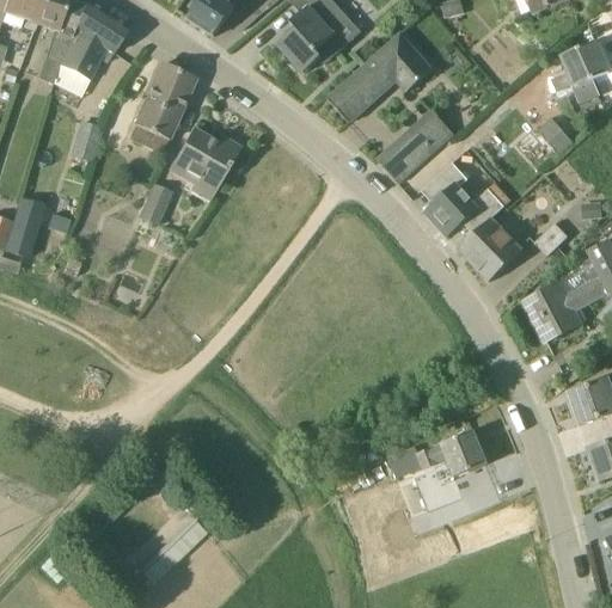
[(0,0),(0,24),(1,20),(22,29),(22,26),(34,31),(36,24),(42,0),(0,0)]
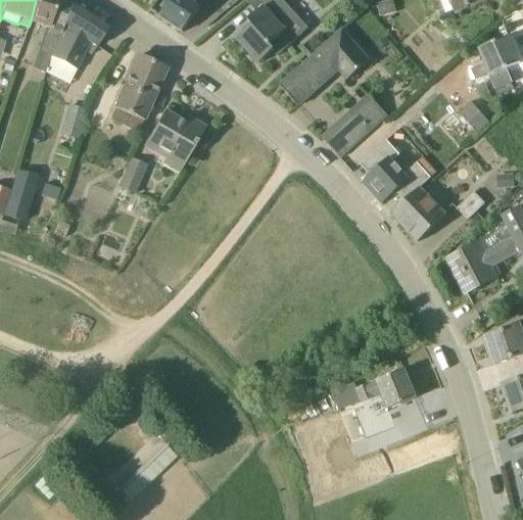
[(43,37),(38,51),(51,55),(74,1),(70,0),(36,0),(31,20),(47,26),(43,37)]
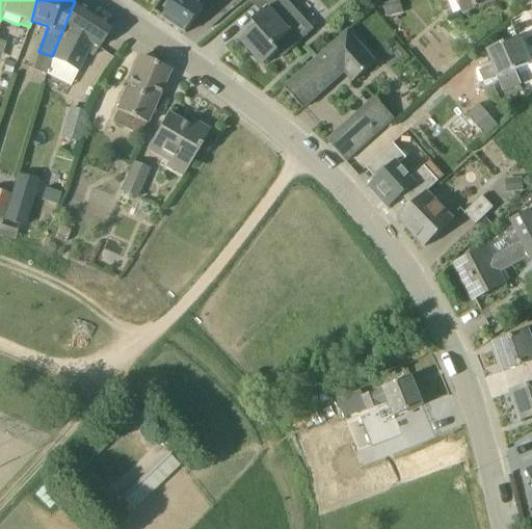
[(171,0),(162,15),(186,31),(206,2),(204,0),(171,0)]
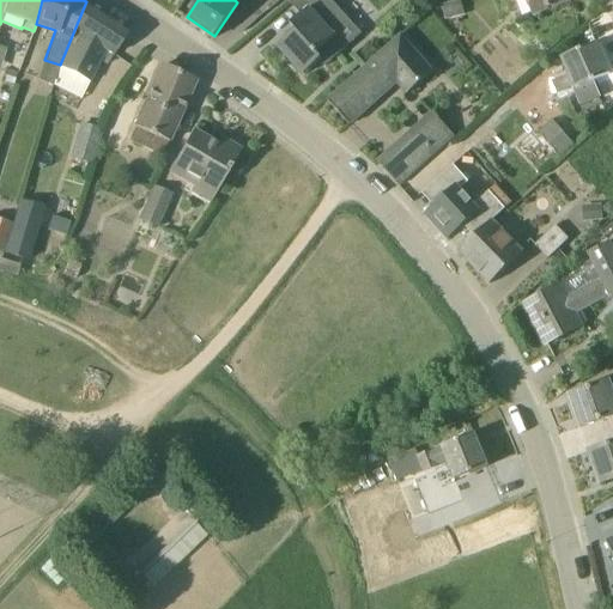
[(290,0),(302,12),(296,17),(301,23),(296,28),(278,43),(304,73),(320,59),(326,65),(347,44),(337,32),(351,19),(333,0),(290,0)]
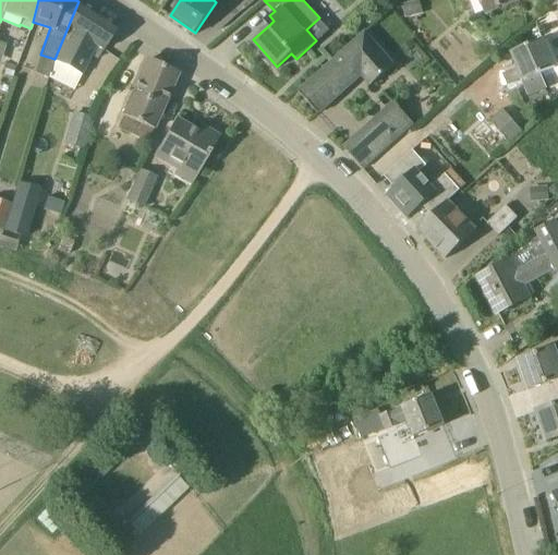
[(405,15),(424,12),(421,0),(409,0),(402,1),(405,15)]
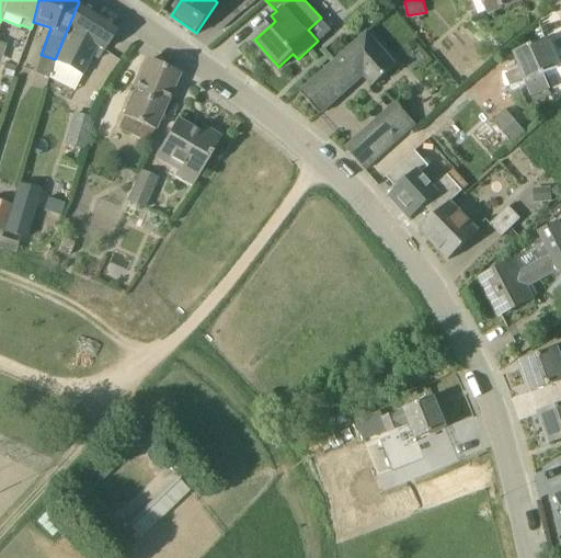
[(482,0),(488,11),(515,0),(482,0)]
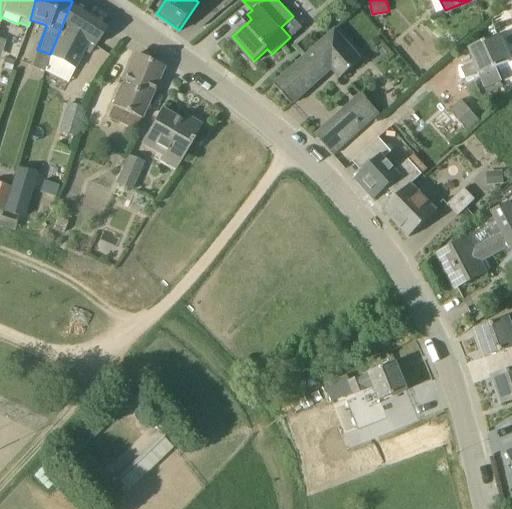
[(83,49),(89,52),(108,24),(72,1),(50,54),(74,67),(83,49)]
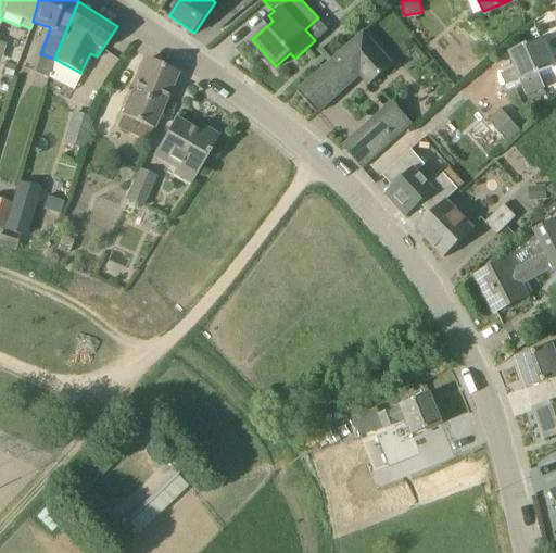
[(394,63),(393,62),(364,29),(295,89),(316,113),(359,73),(370,85),(394,63)]
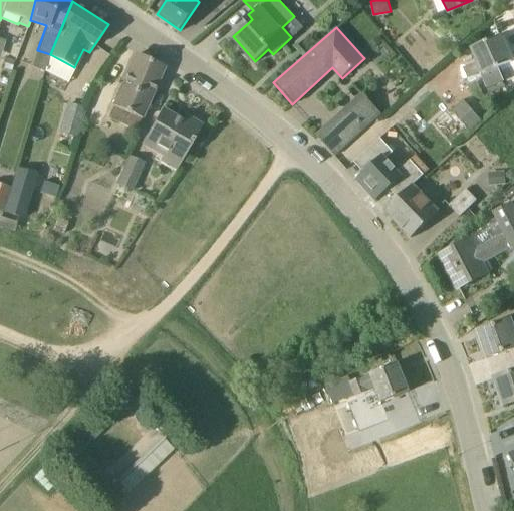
[(500,34),(472,46),(478,60),(463,67),(468,77),(483,71),(483,72),(511,60),(500,34)]
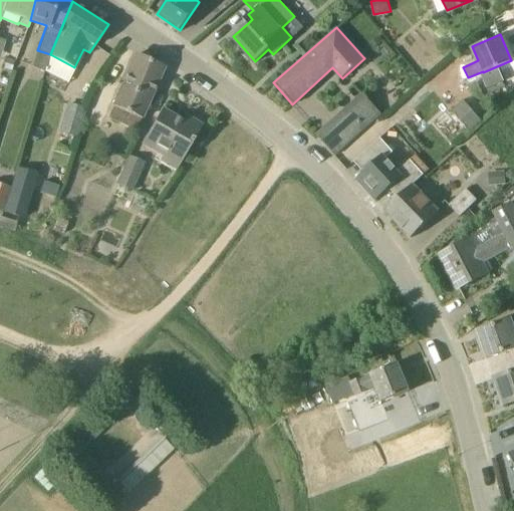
[(136,129),(164,66),(137,53),(108,116),(136,129)]
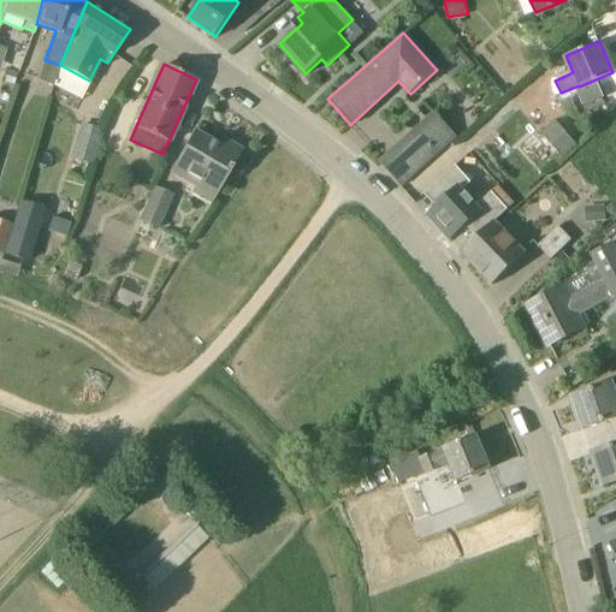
[(4,81),(13,83),(17,71),(6,67),(4,81)]
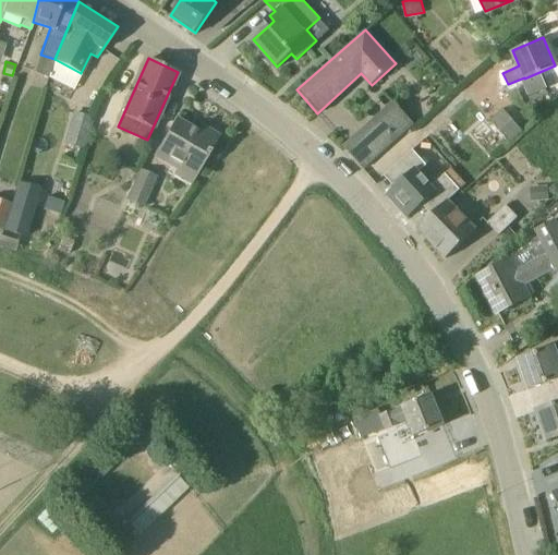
[(505,108),(490,120),(509,140),(522,128),(505,108)]
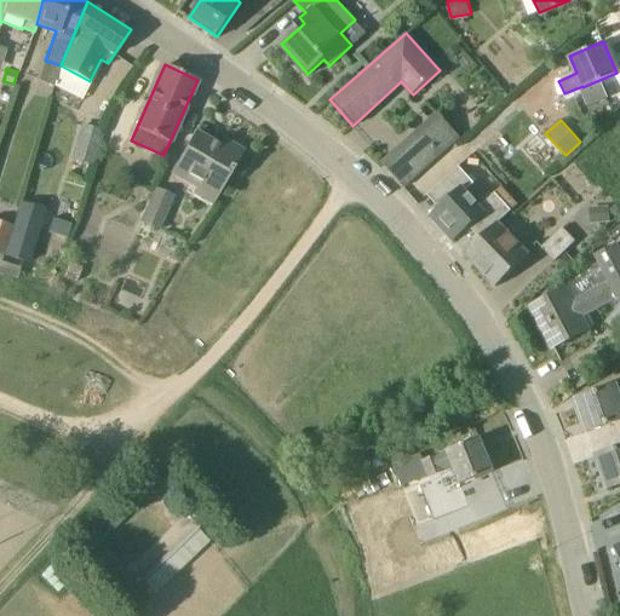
[(104,128),(81,122),(72,157),(95,163),(104,128)]
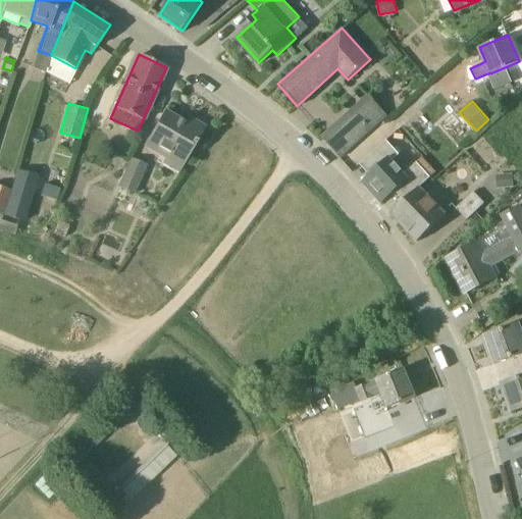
[(373,125),(359,108),(323,139),(325,142),(340,156),(366,133),(373,125)]
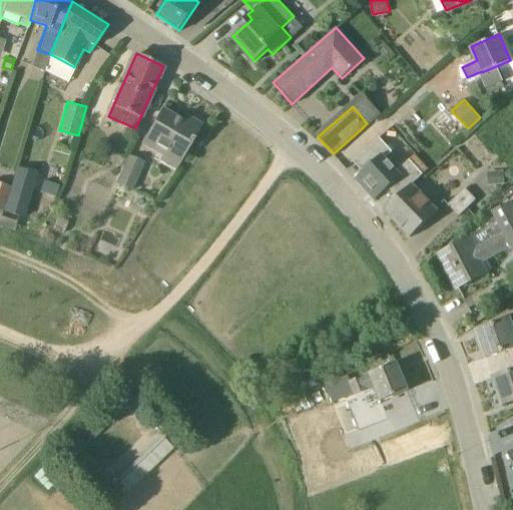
[(200,123),(184,114),(181,120),(161,108),(143,139),(180,160),(182,157),(193,137),(192,137),(200,123)]
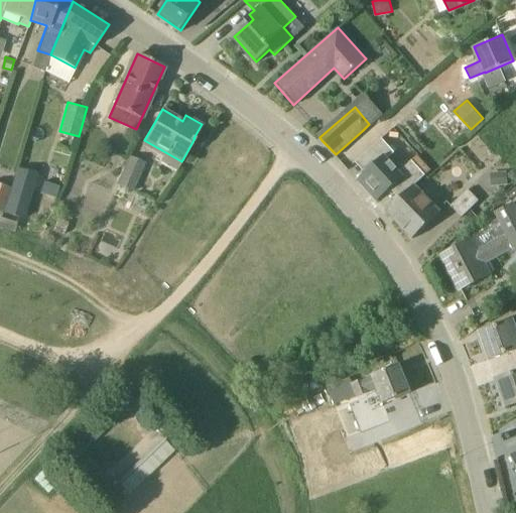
[(391,188),(399,198),(414,183),(414,184),(425,174),(411,159),(399,171),(387,159),(394,152),(381,138),(356,162),(365,172),(358,179),(378,201),(391,188)]
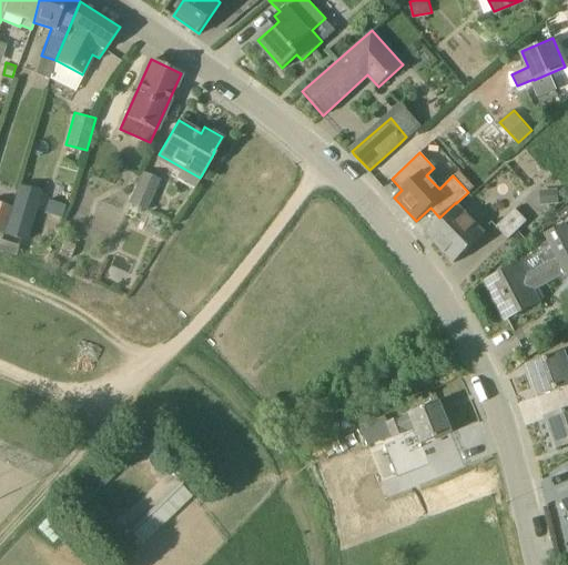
[(159,179),(142,171),(130,201),(145,208),(159,179)]
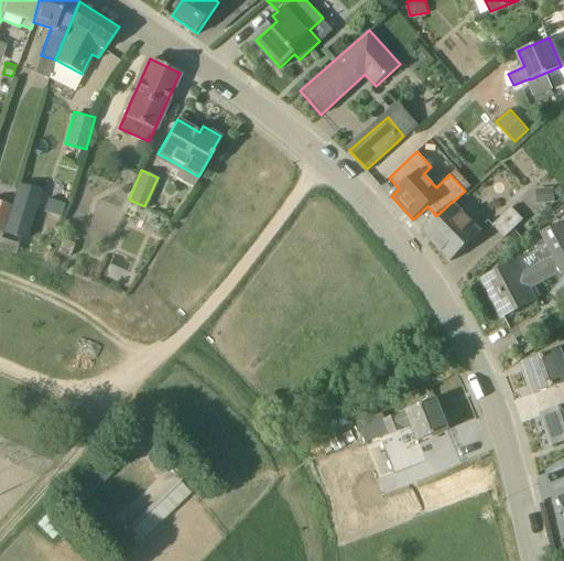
[(18,183),(11,204),(2,230),(20,236),(25,237),(40,190),(18,183)]
